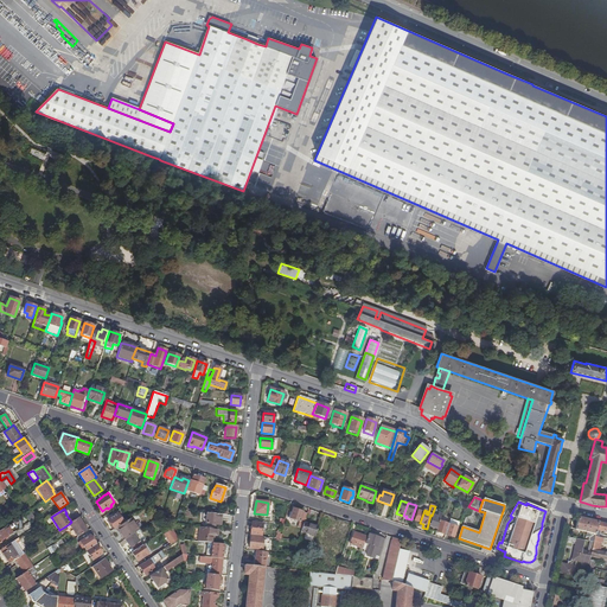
[(296,528),(301,529),(302,523),(306,513),(293,509),(289,518),(299,522),(296,528)]
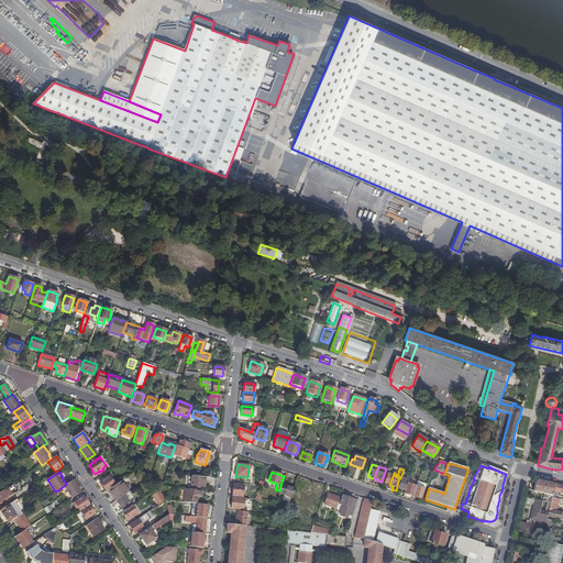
[(485,520),(484,521),(484,522),(490,525),(493,525),(494,523),(495,523),(497,521),(498,518),(506,483),(507,475),(506,474),(505,477),(504,482),(503,485),(503,488),(501,492),(500,493),(500,494),(499,495),(499,497),(499,498),(499,500),(498,503),(498,505),(497,506),(497,508),(497,511),(497,514),(496,516),(496,518),(495,519),(494,520),(492,521),(490,521),(489,521),(487,521),(485,520)]
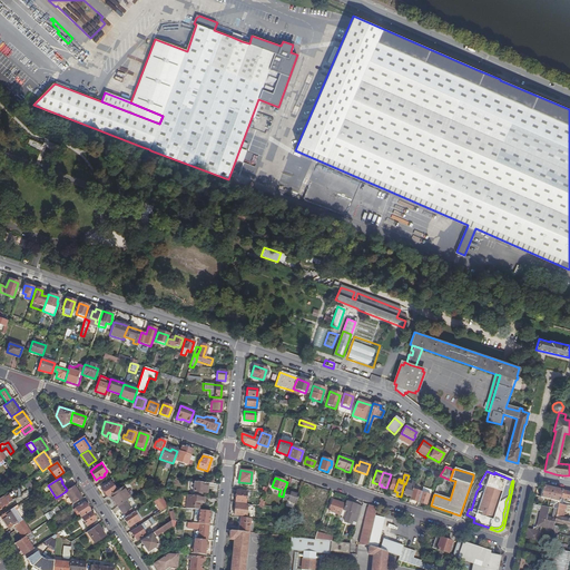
[(207,482),(194,481),(193,492),(206,493),(207,482)]
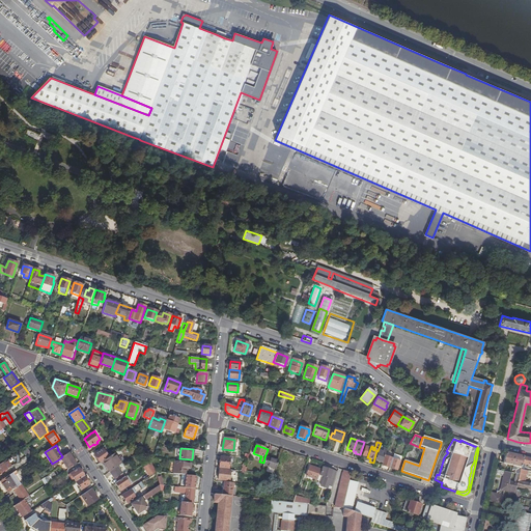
[(94,454),(100,463),(102,460),(108,456),(103,449),(102,449),(94,454)]
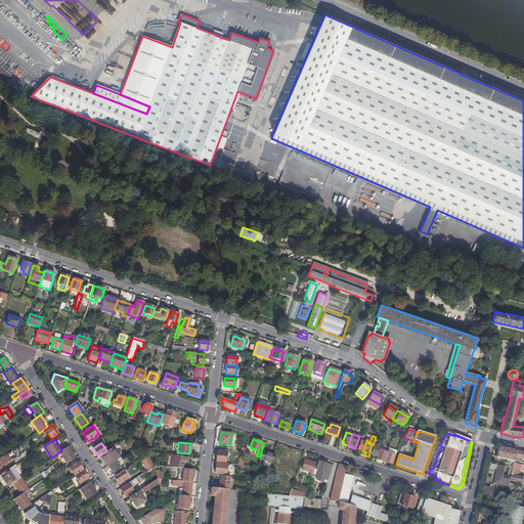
[(379,450),(381,445),(379,444),(378,446),(374,445),(369,457),(374,459),(375,455),(377,456),(379,450)]
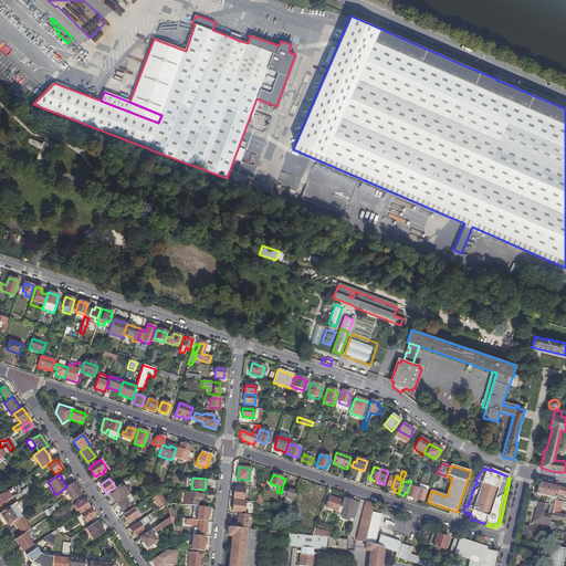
[(478,482),(475,481),(471,489),(465,505),(468,506),(473,488),(478,482)]
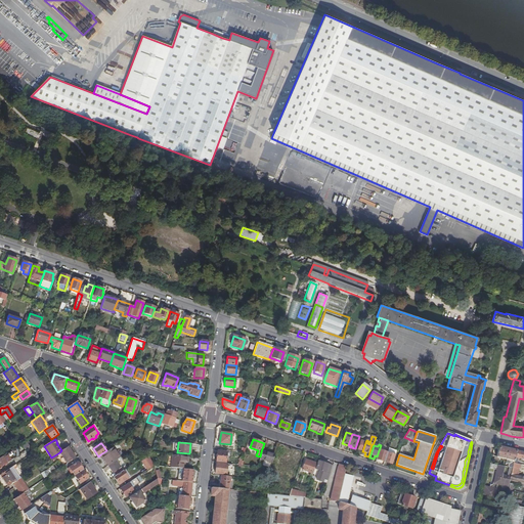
[(515,457),(517,450),(503,447),(498,446),(496,457),(507,460),(506,464),(510,465),(509,468),(513,469),(514,463),(515,457)]
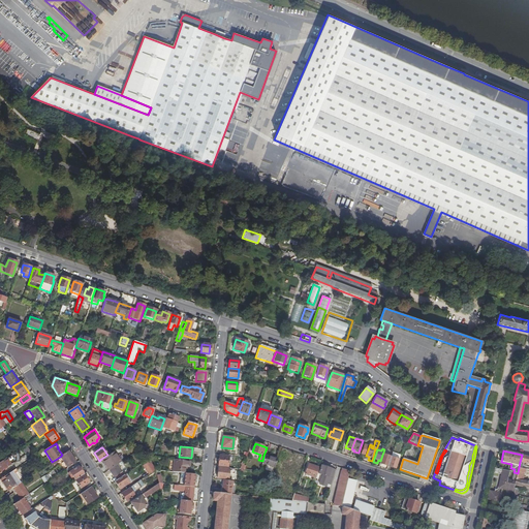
[(75,463),(67,452),(62,455),(60,457),(63,462),(68,468),(75,463)]
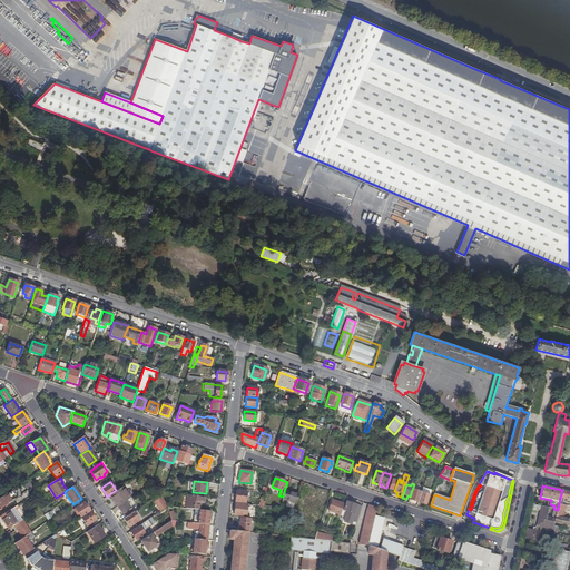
[(121,487),(116,490),(109,494),(117,507),(125,501),(129,498),(121,487)]
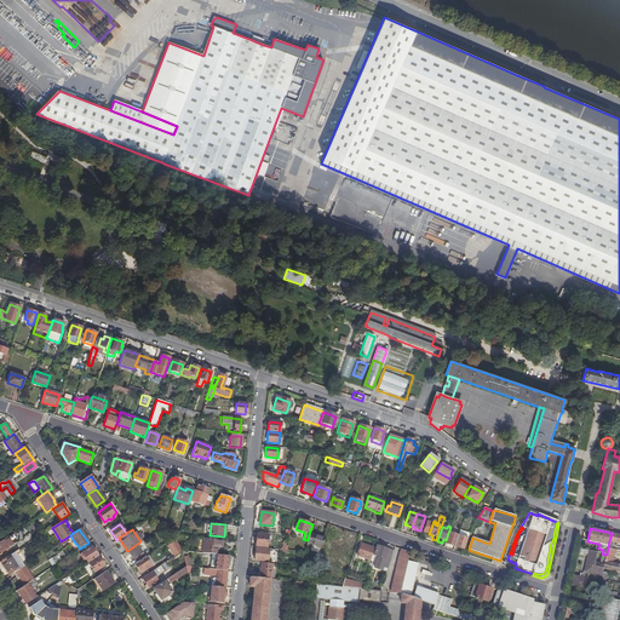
[(336,539),(334,545),(338,546),(340,541),(339,540),(340,534),(329,530),(327,537),(336,539)]
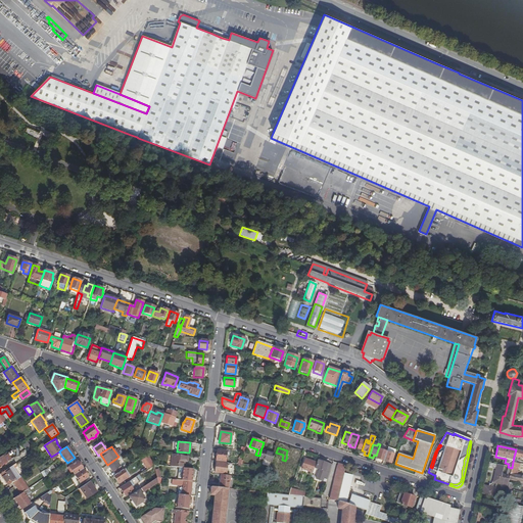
[(386,453),(378,449),(376,456),(375,459),(383,461),(386,453)]
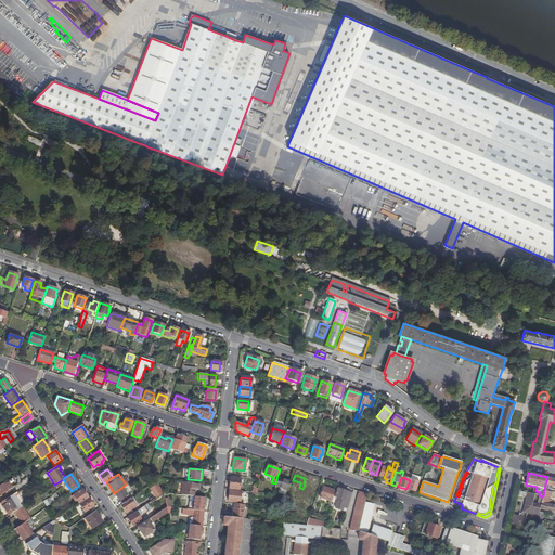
[(554,479),(547,477),(545,485),(552,487),(552,489),(554,490),(553,492),(554,492),(554,479)]
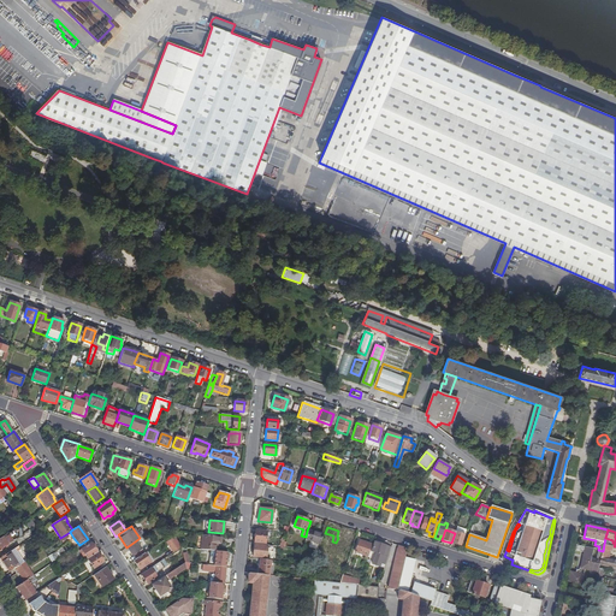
[(266,532),(255,531),(254,542),(265,543),(266,532)]
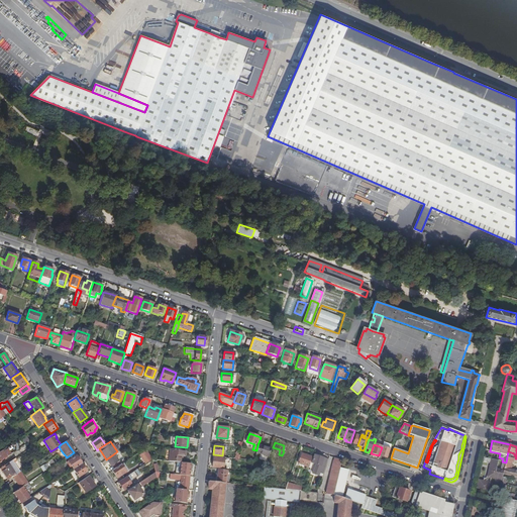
[(262,447),(257,445),(256,450),(255,452),(268,456),(270,451),(271,448),(263,446),(262,447)]
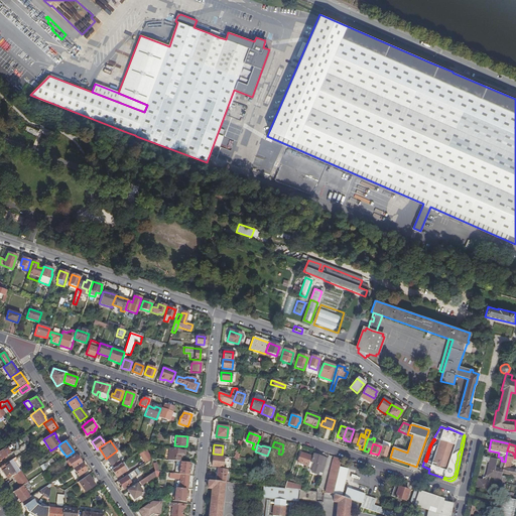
[(294,448),(284,444),(283,450),(281,455),(290,458),(294,448)]
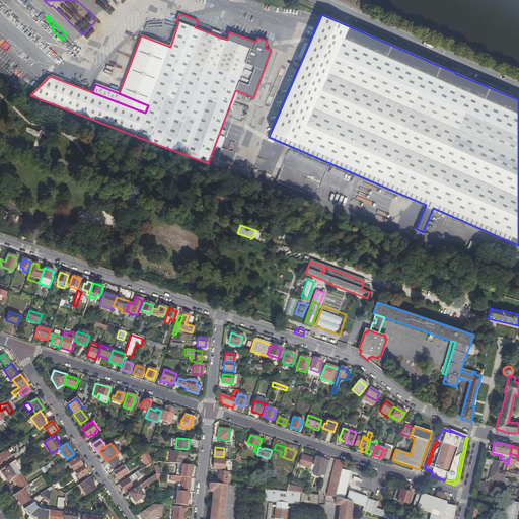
[(380,457),(388,460),(391,452),(383,449),(380,457)]
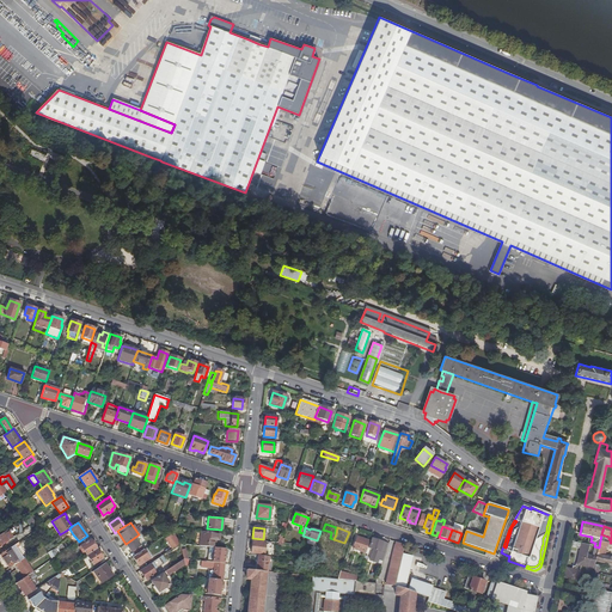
[(203,531),(202,531),(200,545),(208,546),(213,548),(214,539),(219,539),(219,533),(203,531)]
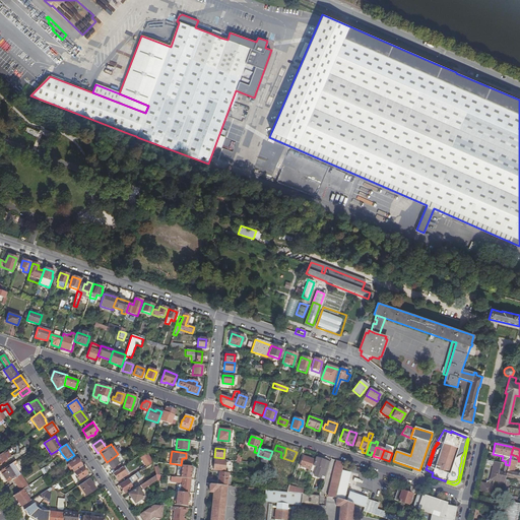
[(140,458),(146,466),(152,462),(150,457),(149,458),(146,454),(140,458)]
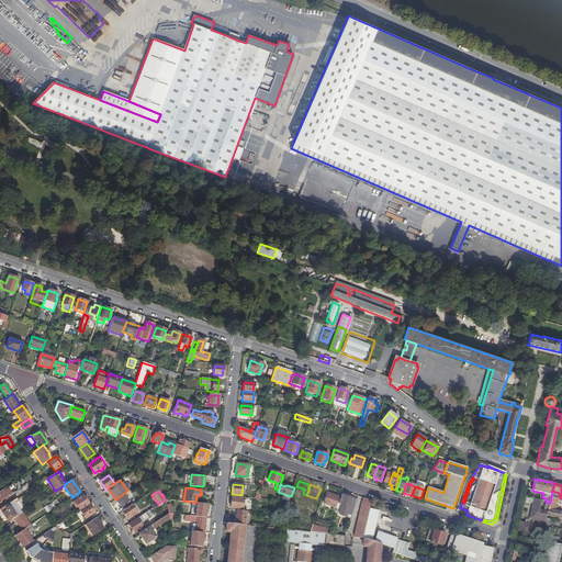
[(303,494),(296,492),(294,496),(296,497),(295,498),(294,498),(291,507),(301,510),(304,502),(306,495),(303,494)]
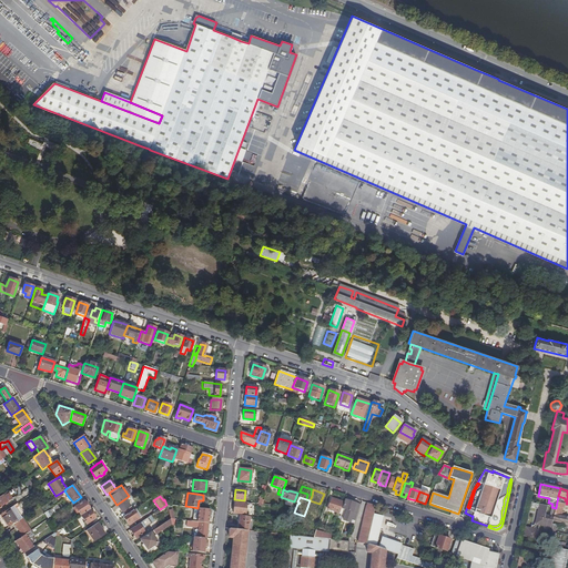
[(125,516),(133,510),(124,499),(117,505),(121,513),(122,513),(125,516)]
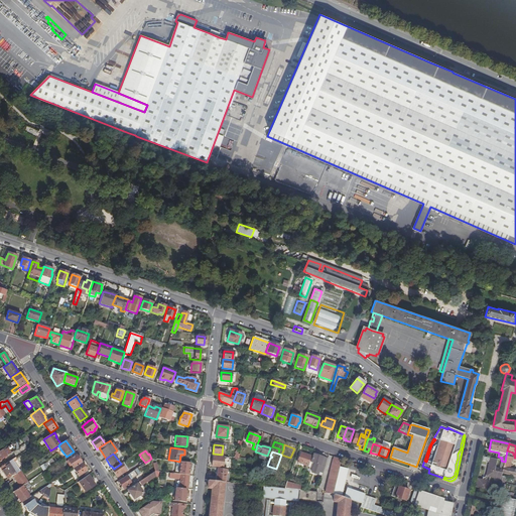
[(300,454),(297,463),(307,467),(310,457),(300,454)]
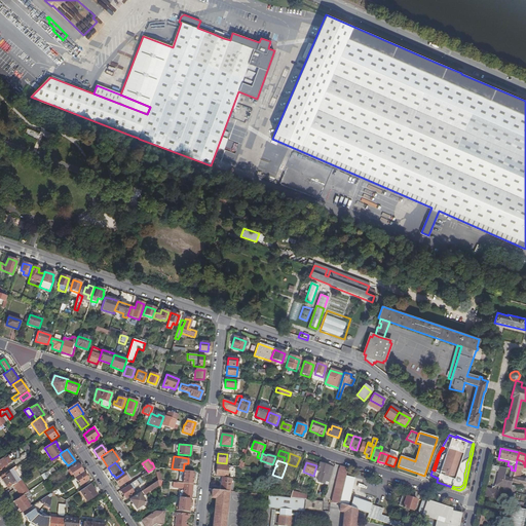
[(334,468),(320,463),(317,472),(322,474),(321,474),(323,475),(321,479),(320,479),(317,483),(324,485),(325,481),(329,482),(334,468)]
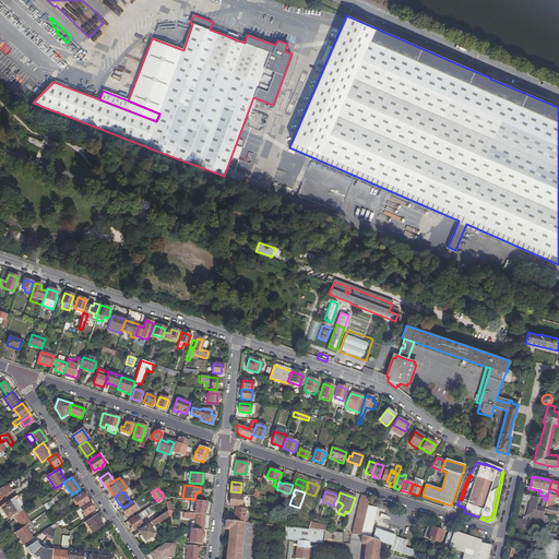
[(79,508),(86,502),(88,501),(85,497),(83,497),(81,494),(70,501),(74,506),(75,504),(79,508)]
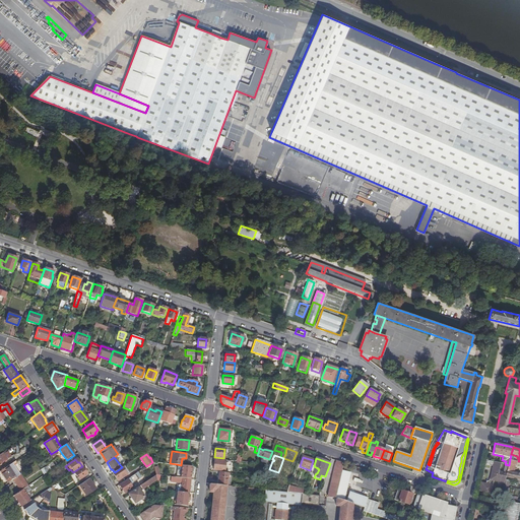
[(225,461),(214,459),(213,469),(224,470),(225,461)]
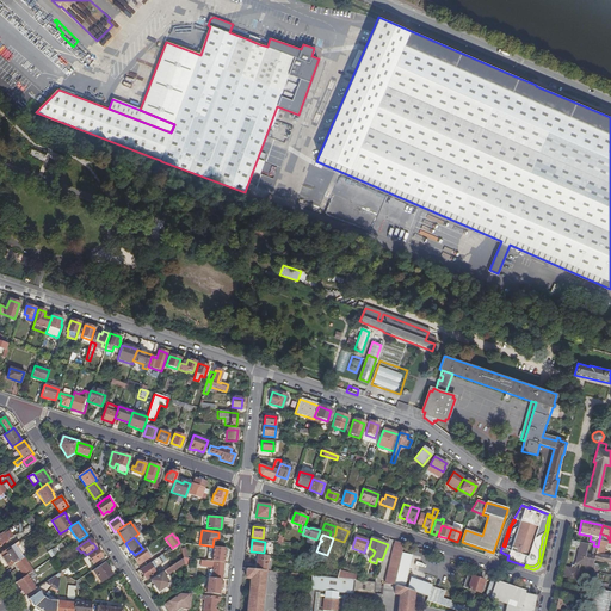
[(608,542),(599,539),(598,547),(594,560),(608,563),(608,565),(610,565),(610,556),(604,555),(606,547),(608,542)]
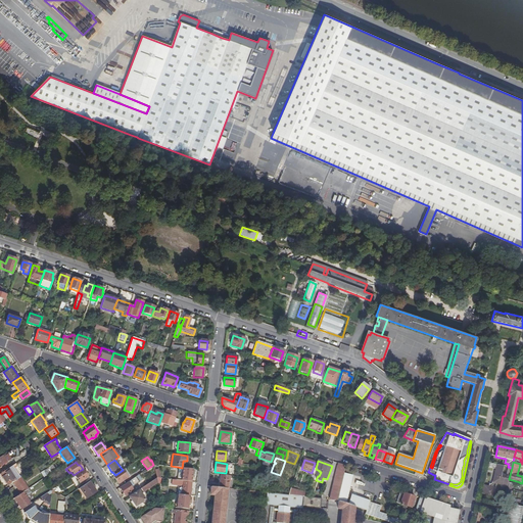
[(489,463),(488,468),(495,469),(494,474),(493,483),(494,483),(493,487),(484,485),(482,494),(493,496),(496,483),(497,483),(497,482),(508,484),(509,482),(509,479),(512,468),(489,463)]
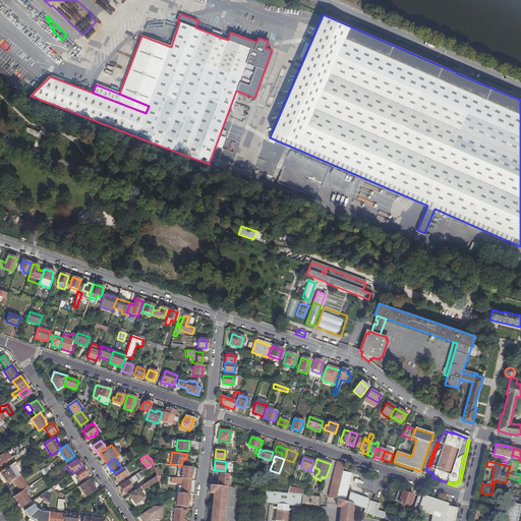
[(15,462),(0,473),(7,484),(11,482),(20,475),(23,474),(15,462)]
